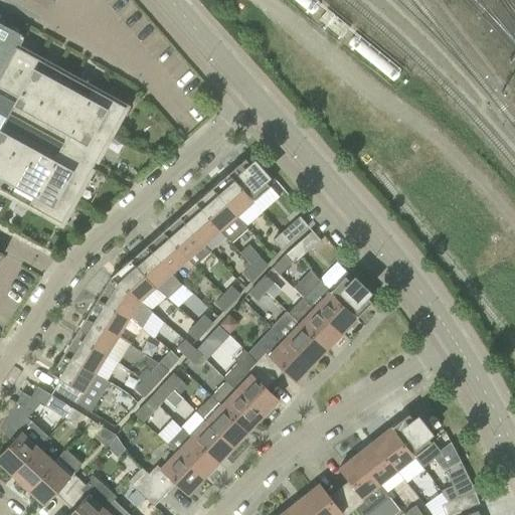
[(0,23),(0,177),(33,196),(29,204),(61,222),(83,184),(87,186),(96,169),(93,167),(96,162),(99,164),(108,148),(105,146),(126,107),(98,92),(94,90),(89,98),(35,68),(39,60),(18,47),(18,46),(23,37),(0,23)]
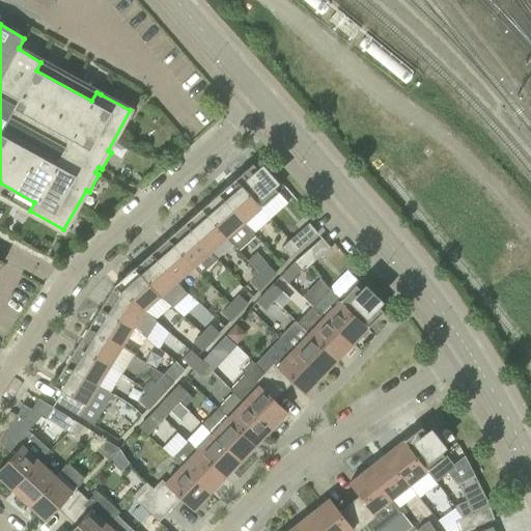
[(259,170),(253,163),(235,178),(261,207),(279,192),(273,185),(276,183),(262,167),(259,170)]
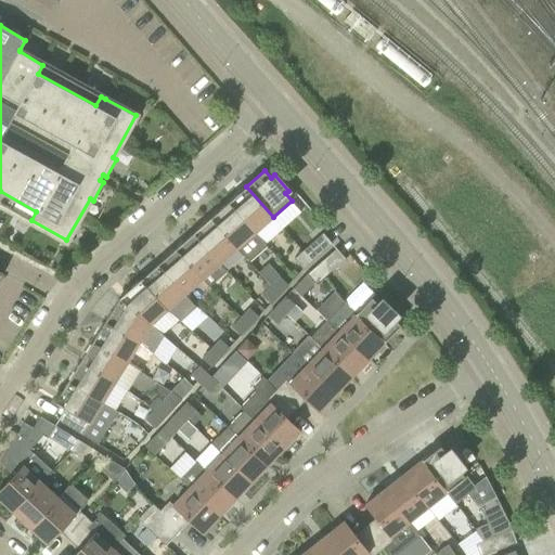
[(246,186),(229,203),(255,232),(273,217),(246,186)]
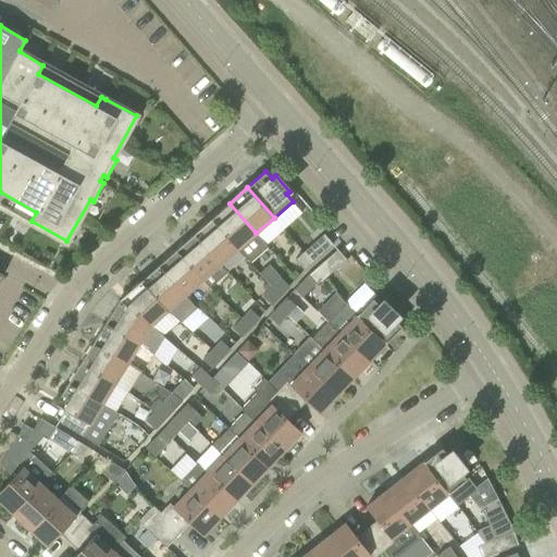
[(238,249),(251,263),(269,247),(256,233),(230,203),(212,219),(238,249)]
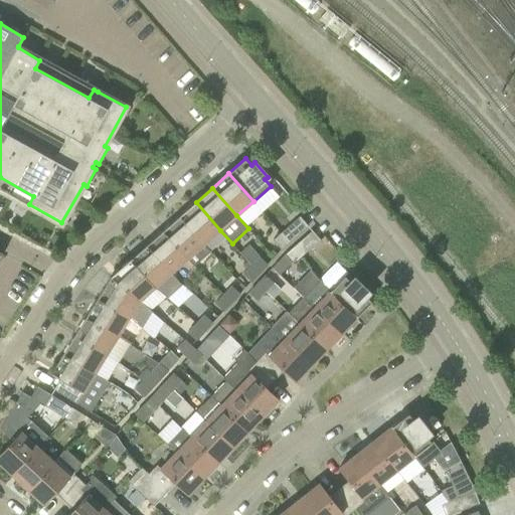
[(179,216),(204,244),(220,230),(196,202),(179,216)]
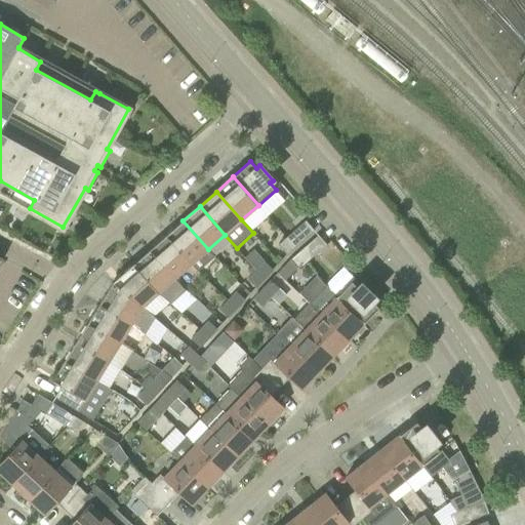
[(214,256),(208,249),(183,220),(166,235),(192,264),(199,272),(214,256)]
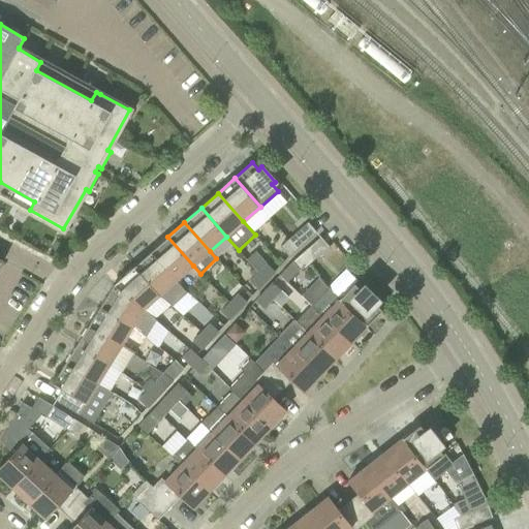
[(298,249),(316,231),(308,222),(288,240),(298,249)]
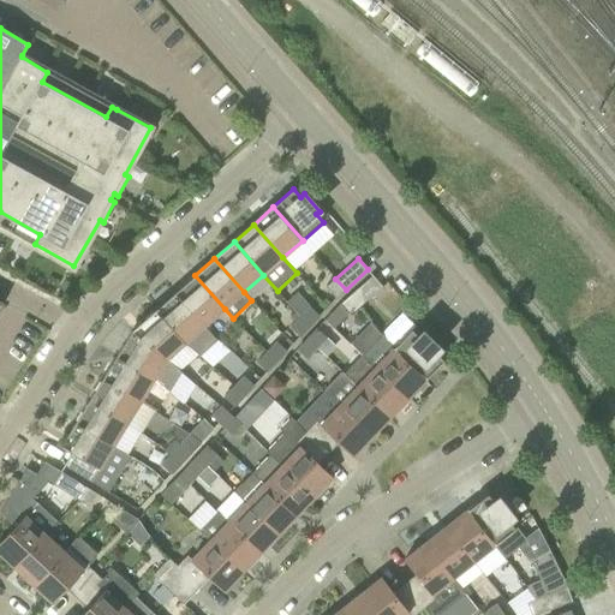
[(204,326),(225,309),(195,275),(175,293),(204,326)]
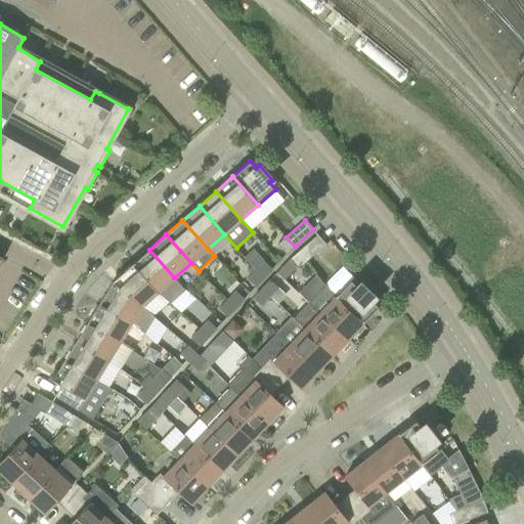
[(307,261),(326,244),(317,234),(298,252),(307,261)]
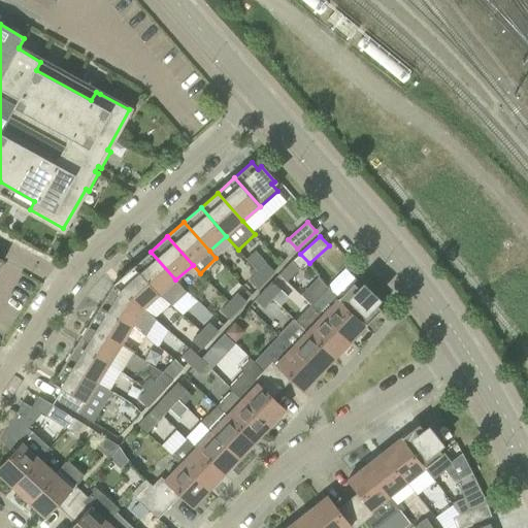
[(289,256),(297,249),(288,239),(281,245),(289,256)]
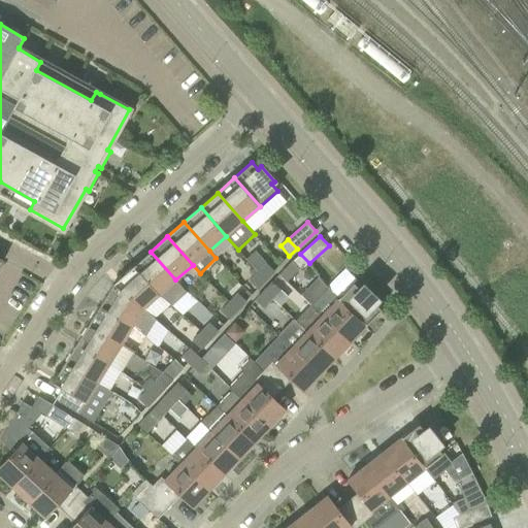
[(134,266),(159,295),(175,279),(151,252),(134,266)]
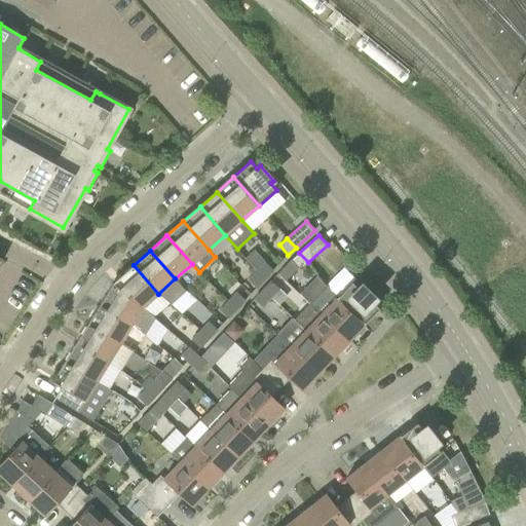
[(314,268),(308,262),(299,253),(292,259),(306,275),(314,268)]
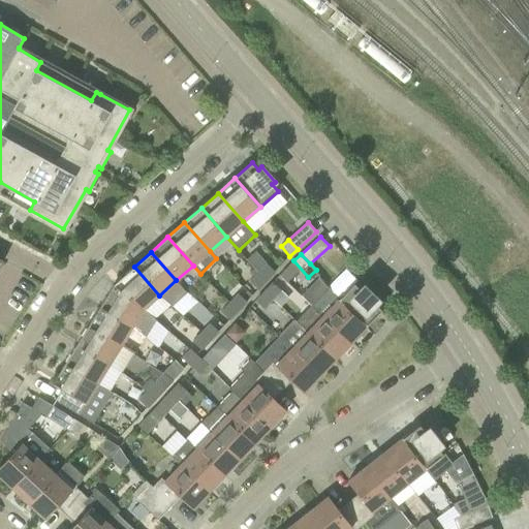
[(267,263),(258,273),(267,280),(275,271),(267,263)]
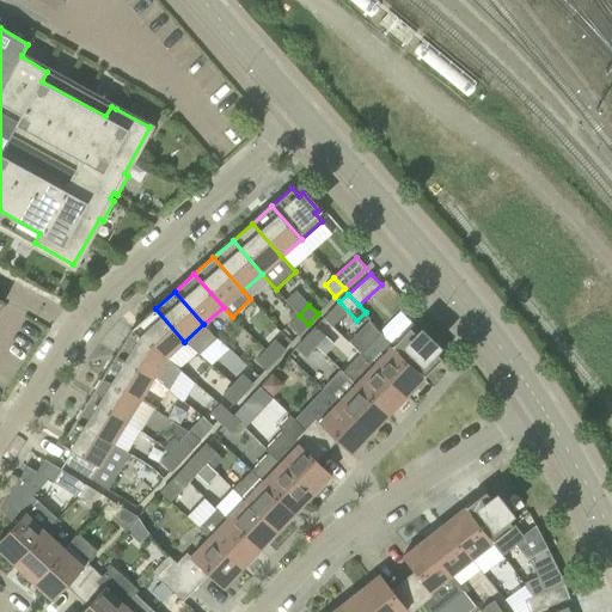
[(166,357),(166,356),(184,342),(155,308),(132,329),(166,357)]
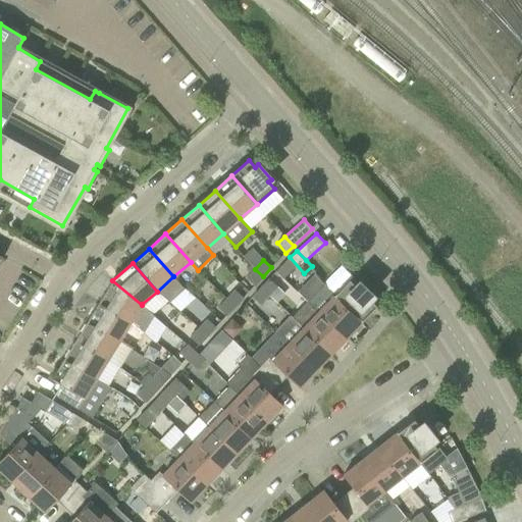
[(292,271),(283,263),(276,271),(284,278),(292,271)]
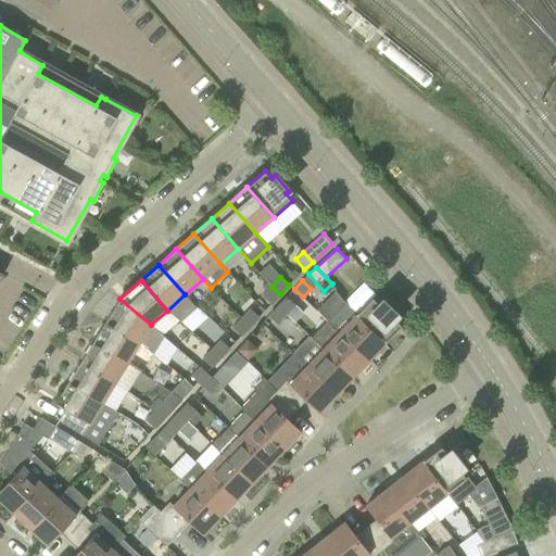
[(272,304),(280,294),(272,287),(263,297),(272,304)]
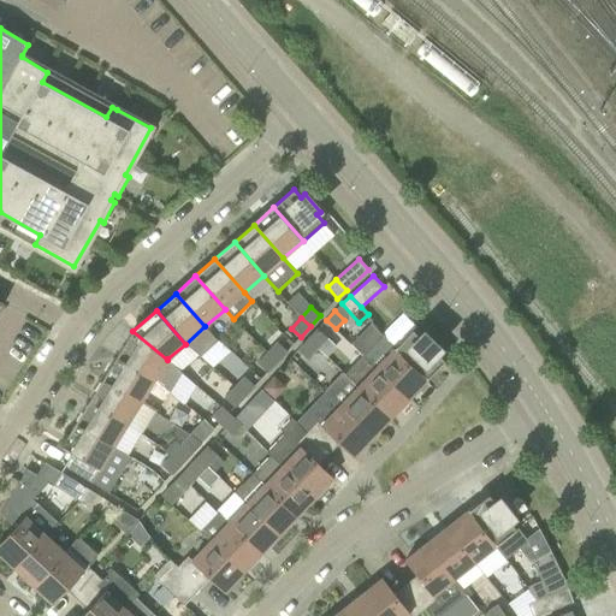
[(337,347),(327,338),(318,329),(308,339),(318,349),(327,357),(337,347)]
